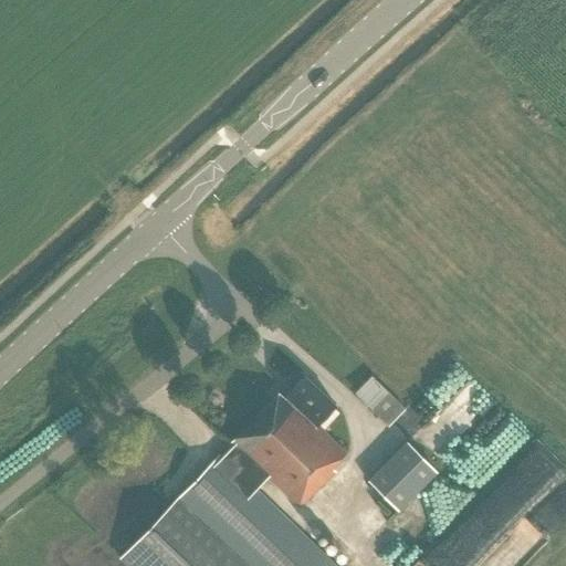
[(483,565),(528,528),(532,528),(532,527),(523,515),(522,516),(526,470),(514,454),(525,446),(526,431),(504,404),(489,417),(491,398),(469,373),(459,468),(465,477),(441,474),(425,489),(421,511),(408,510),(402,514),(419,534),(421,517),(431,509),(429,530),(389,563),(390,565),(412,565),(422,558),(428,565),(483,565)]
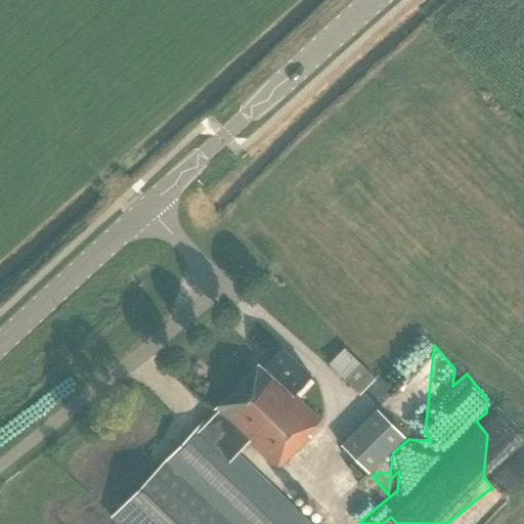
[(309,523),(308,522),(229,445),(241,434),(277,471),(310,437),(308,434),(320,421),(293,394),(310,376),(281,349),(264,367),(264,368),(262,370),(258,365),(214,410),(217,412),(206,424),(203,422),(112,517),(119,523),(309,523)]
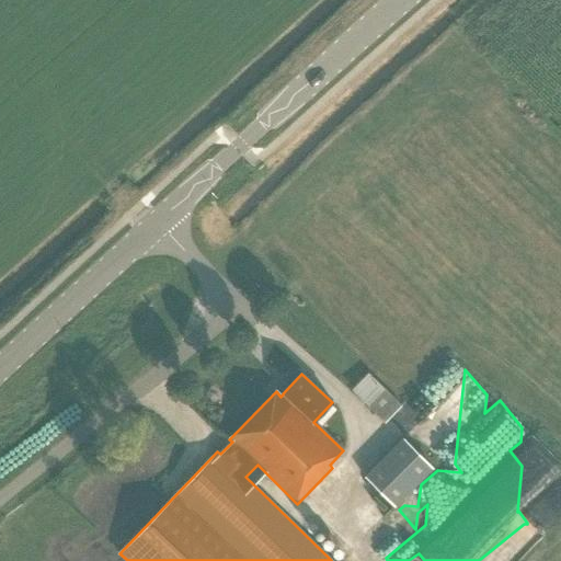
[(367,407),(384,423),(400,407),(385,390),(367,407)]
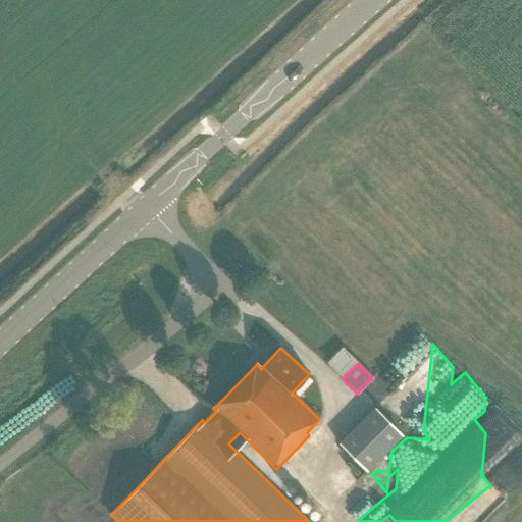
[(375,409),(340,445),(366,471),(402,435),(375,409)]
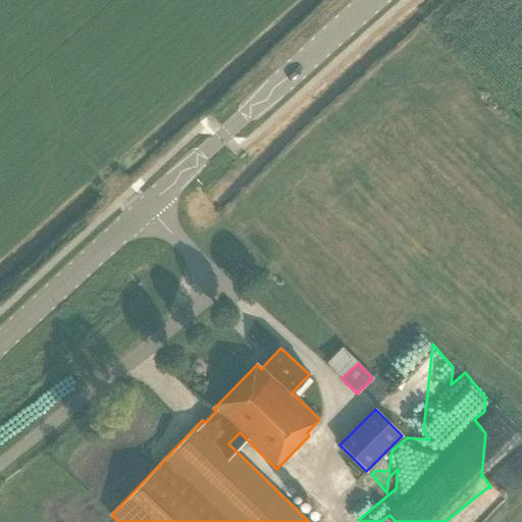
[(521,444),(506,454),(519,476),(521,474),(521,444)]
